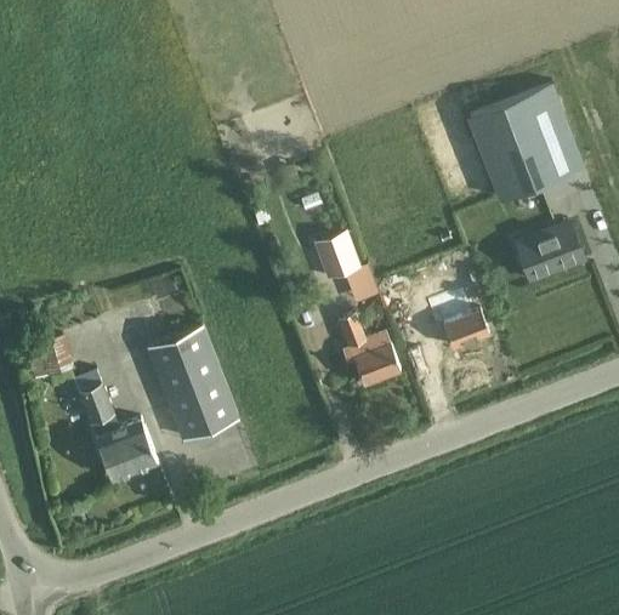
[(555,86),(471,119),(503,199),(586,168),(555,86)]
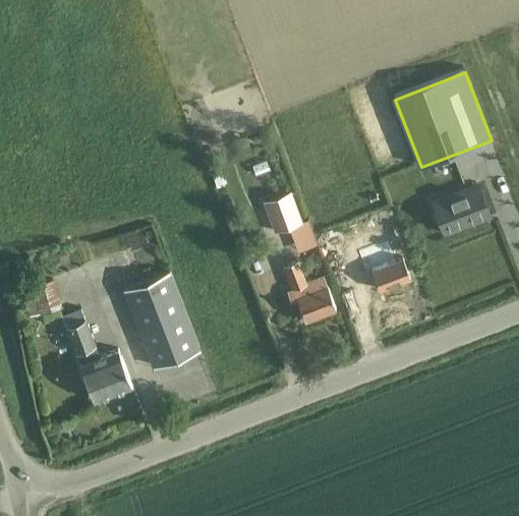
[(247,139),(235,145),(240,156),(251,152),(247,139)]
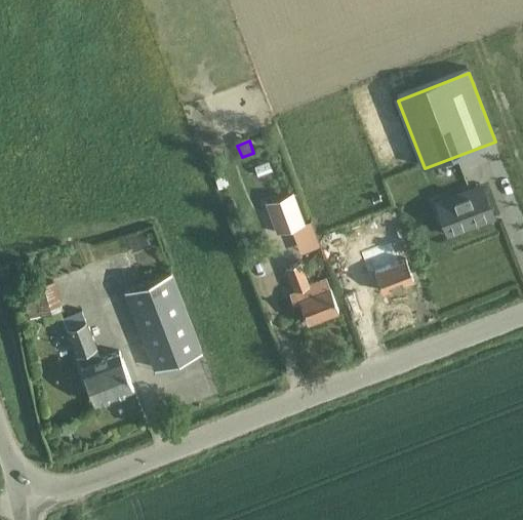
[(484,190),(439,206),(450,238),(495,221),(484,190)]
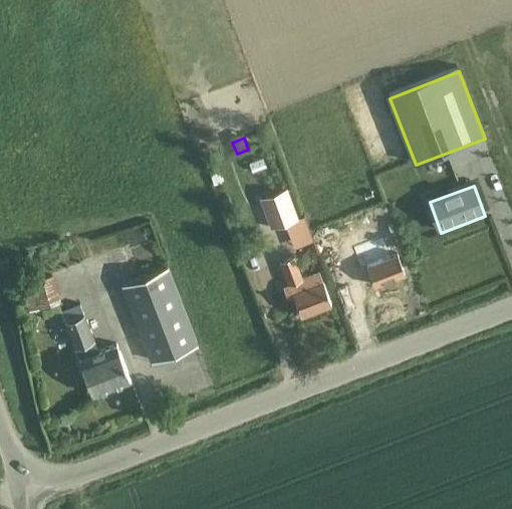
[(271,232),(298,223),(287,193),(261,203),(271,232)]
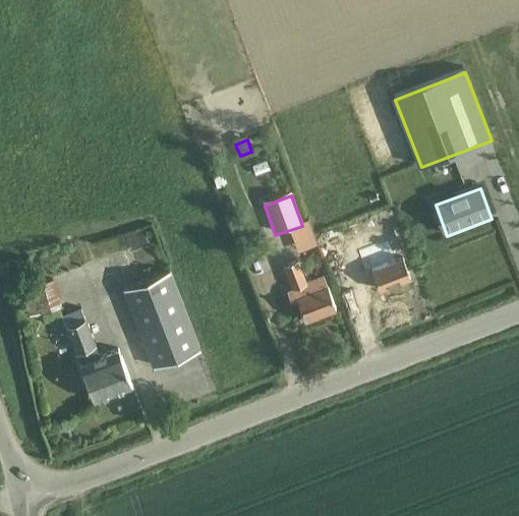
[(398,263),(392,248),(383,251),(378,237),(399,228),(392,210),(354,224),(383,294),(414,282),(406,260),(398,263)]
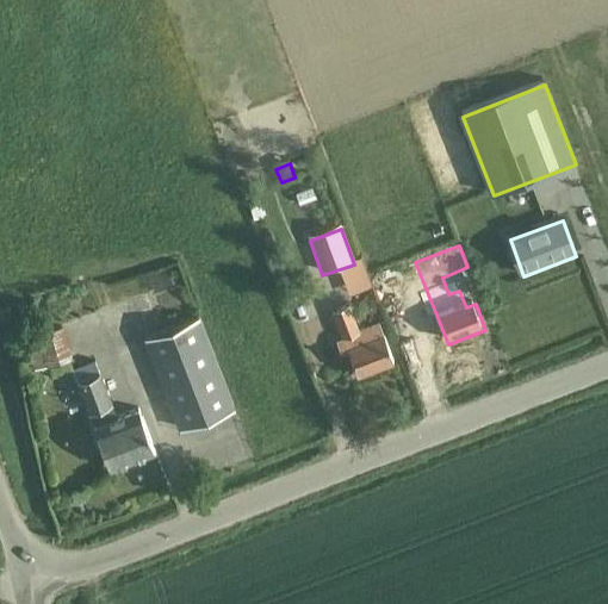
[(373,290),(368,276),(357,281),(361,293),(373,290)]
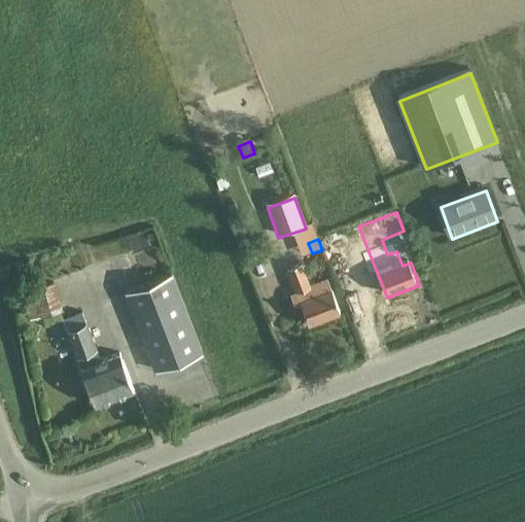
[(290,272),(310,327),(343,315),(331,282),(313,289),(305,267),(290,272)]
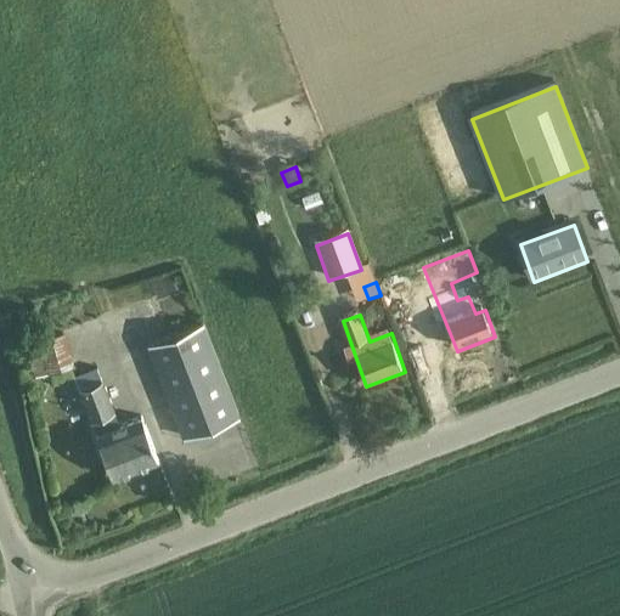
[(204,327),(150,349),(185,441),(241,419),(204,327)]
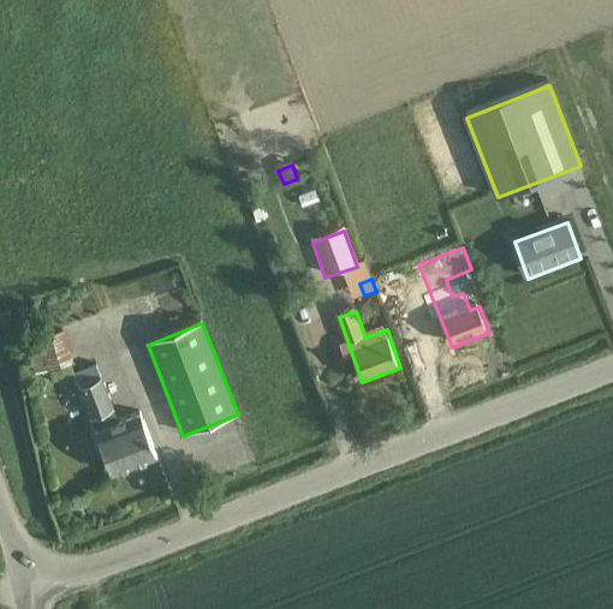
[(36,375),(73,364),(64,335),(28,346),(36,375)]
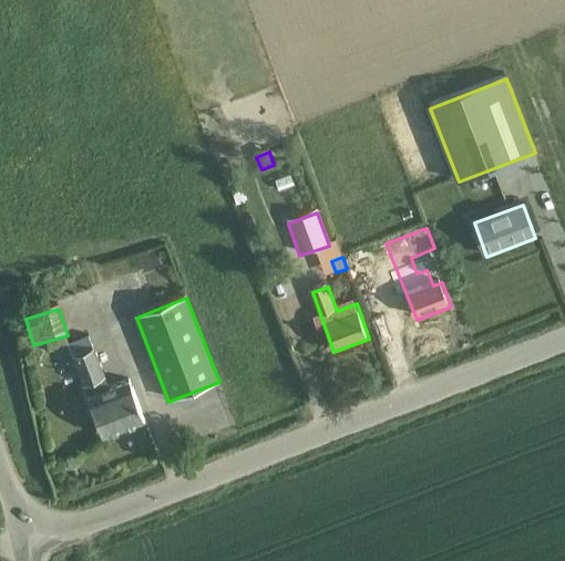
[(110,391),(94,350),(90,340),(70,347),(73,357),(84,386),(85,386),(90,398),(89,398),(104,438),(145,422),(131,383),(110,391)]
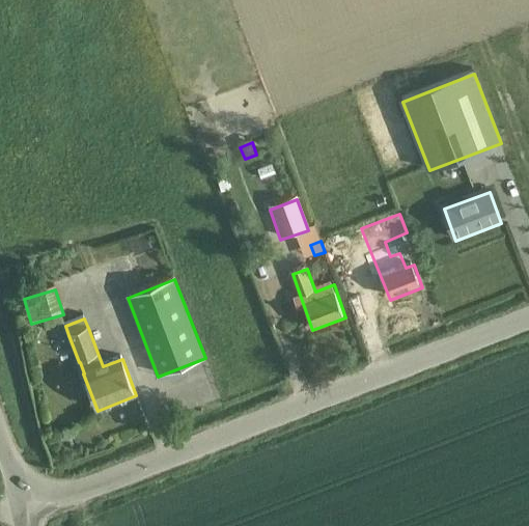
[(52,329),(58,353),(70,350),(63,326),(52,329)]
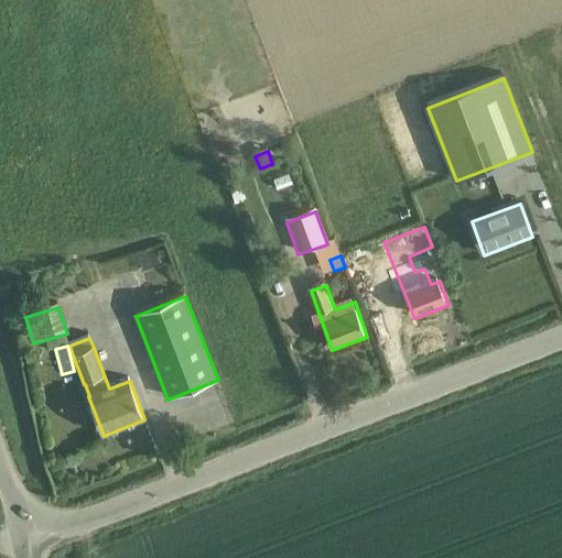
All buildings are outlined.
